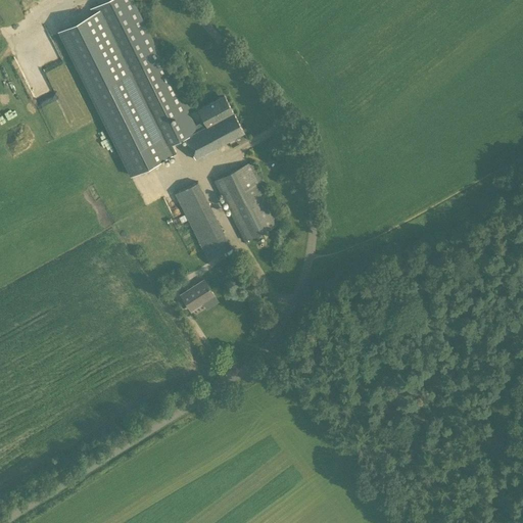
[(172,145),(185,138),(182,132),(195,126),(187,109),(191,107),(164,55),(161,57),(133,0),(107,0),(90,9),(92,14),(57,32),(130,176),(175,153),(172,145)]
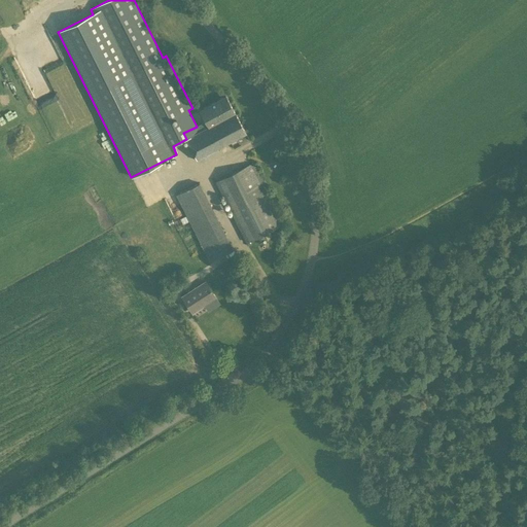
[(183,133),(186,139),(198,161),(219,149),(218,148),(245,135),(225,97),(199,110),(205,121),(197,127),(183,133)]
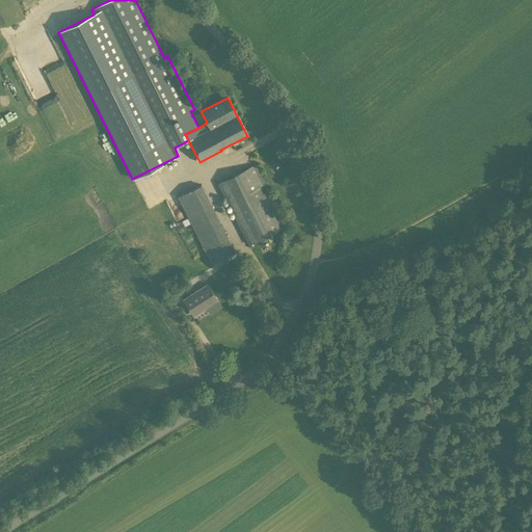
[(248,245),(286,228),(256,165),(218,184),(248,245)]
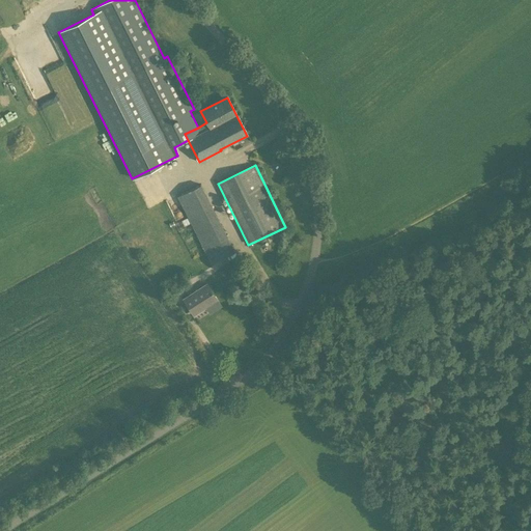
[(211,263),(234,251),(201,184),(177,196),(211,263)]
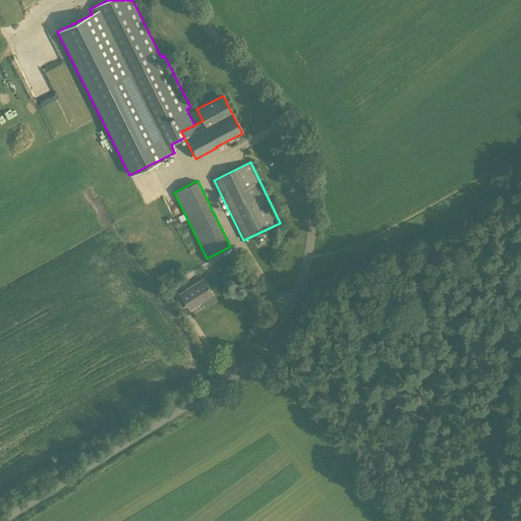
[(206,307),(217,300),(203,279),(179,293),(188,307),(197,302),(198,303),(201,301),(206,307)]
